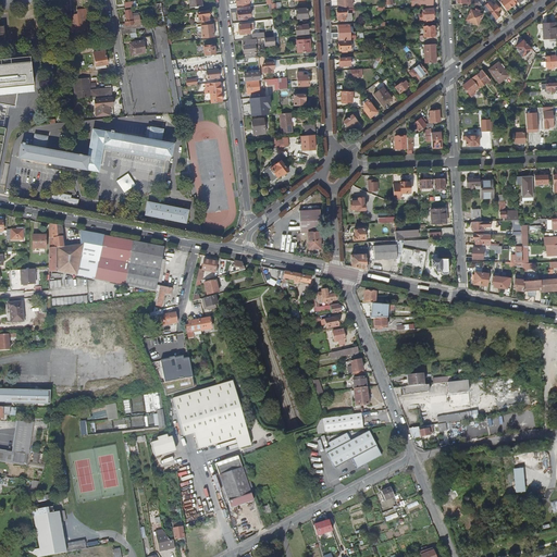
[(479,0),(479,2),(482,7),(485,12),(489,10),(491,14),(489,15),(492,21),(499,14),(497,11),(499,9),(495,3),(494,4),(491,1),(490,2),(490,1),(485,4),(483,1),(483,0),(479,0)]
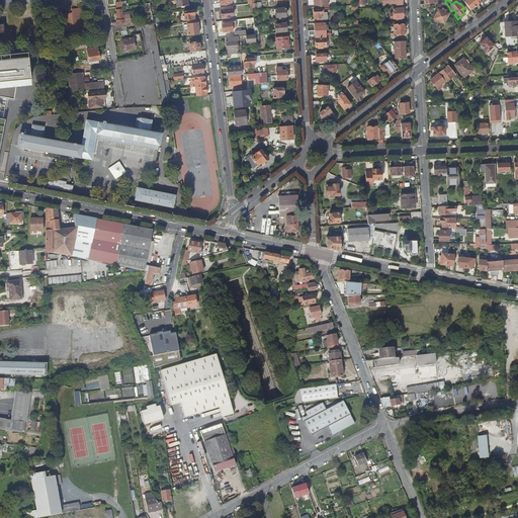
[(213,7),(214,11),(221,11),(221,18),(227,18),(227,16),(229,15),(233,15),(232,9),(232,5),(220,7),(213,7)]
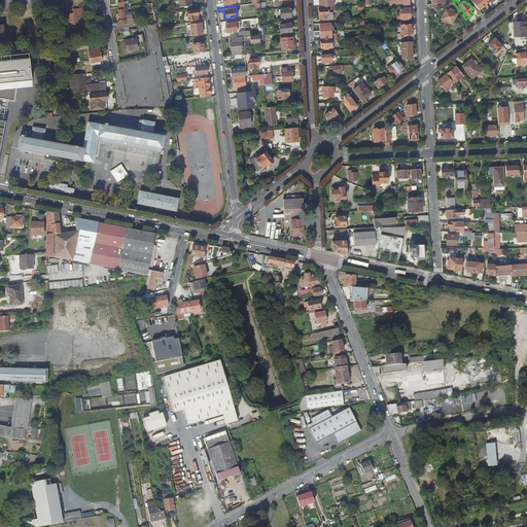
[(415,12),(414,6),(409,7),(409,8),(398,8),(399,12),(395,12),(395,18),(399,18),(399,19),(410,18),(409,12),(415,12)]
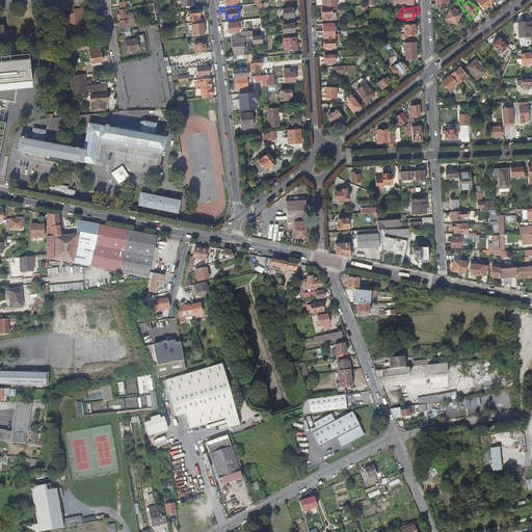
[(293,7),(283,7),(284,17),(293,16),(293,7)]
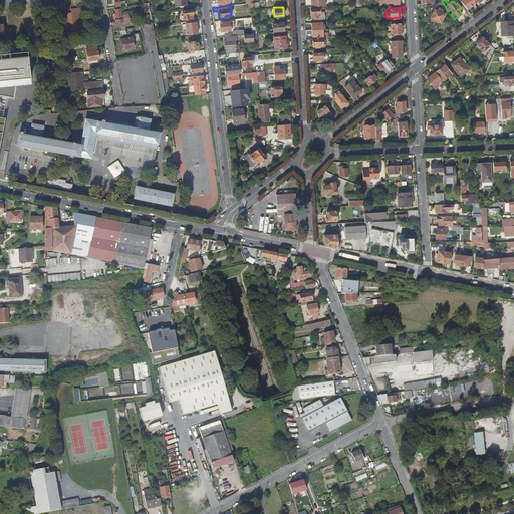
[(71,13),(64,13),(64,30),(81,30),(81,8),(71,8),(71,13)]
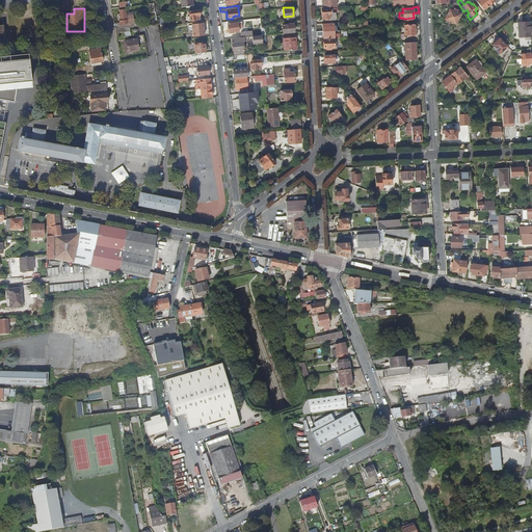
[(336,12),(333,12),(330,12),(330,8),(322,8),(322,19),(329,18),(329,20),(337,19),(336,12)]
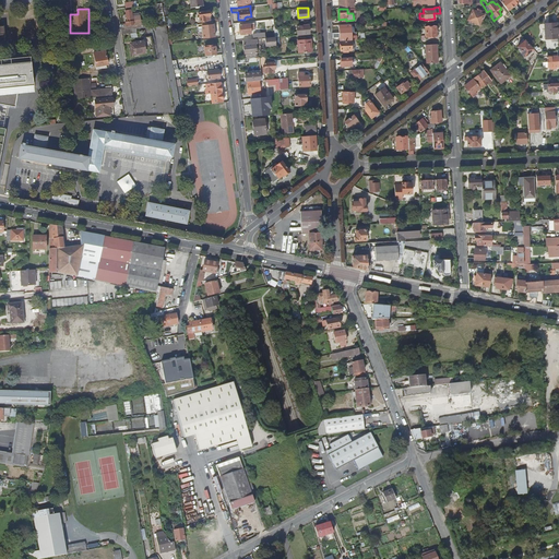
[(478,25),(484,15),(480,14),(483,11),(477,9),(475,12),(472,10),(467,20),(478,25)]
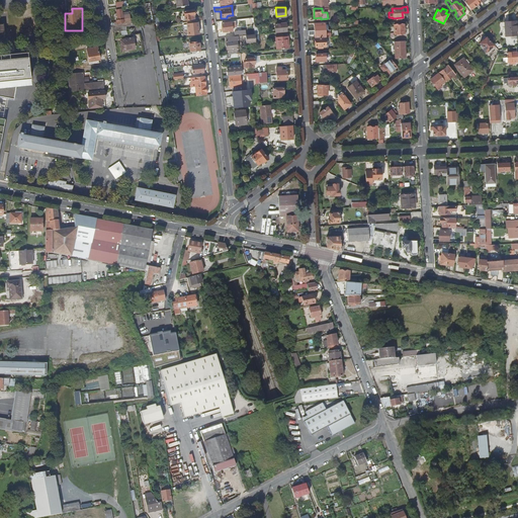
[(125,26),(131,26),(130,23),(131,22),(128,15),(123,15),(122,10),(116,10),(118,21),(117,21),(117,24),(118,24),(119,27),(125,26)]
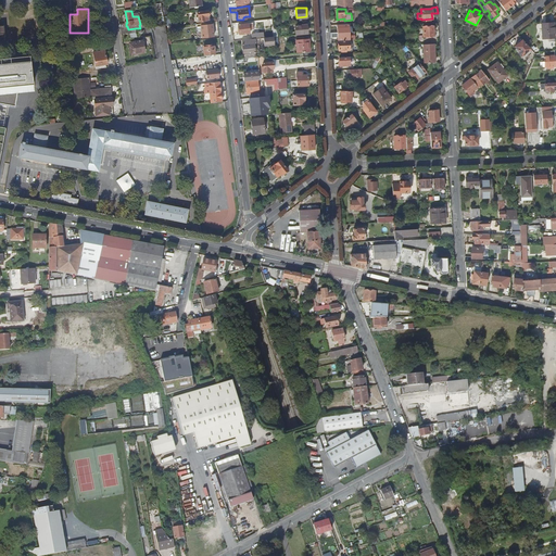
[(200,21),(206,20),(206,16),(209,15),(207,11),(198,12),(200,21)]
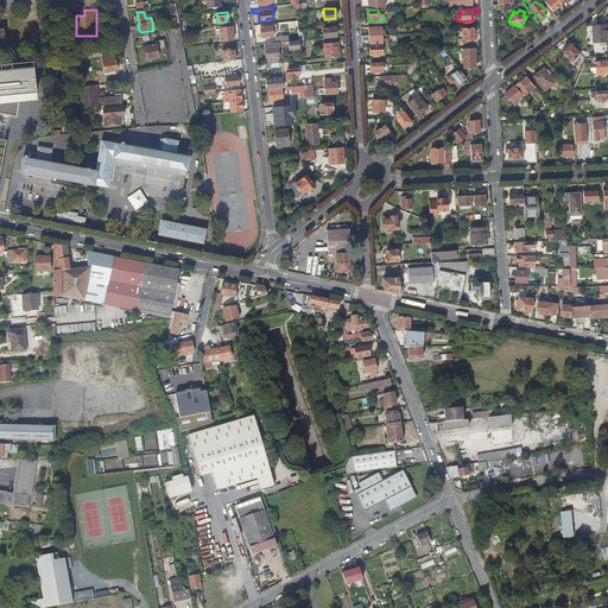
[(272,36),(272,31),(271,25),(260,26),(261,37),(272,36)]
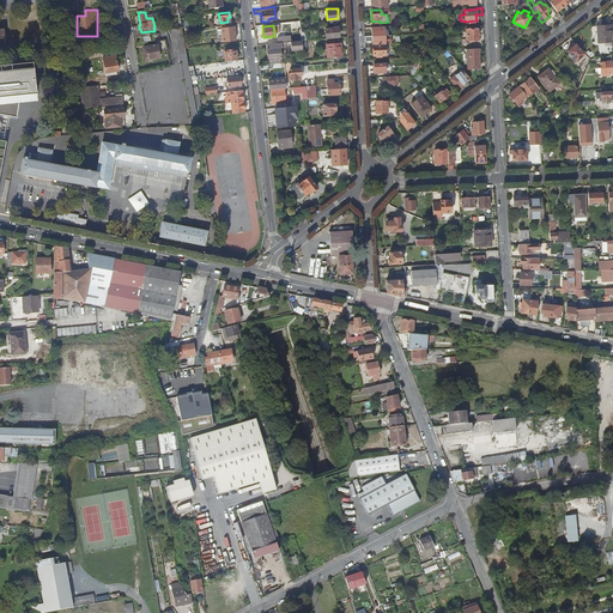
[(611,41),(611,30),(608,30),(608,25),(596,26),(598,41),(611,41)]
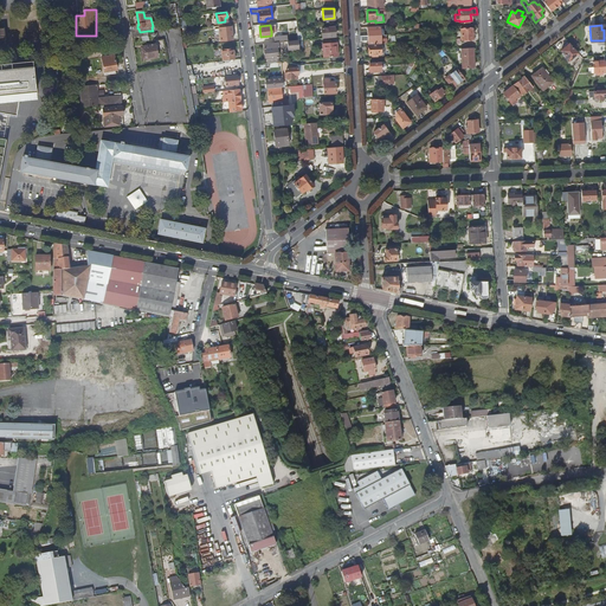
[(322,37),(335,37),(334,26),(321,27),(322,37)]
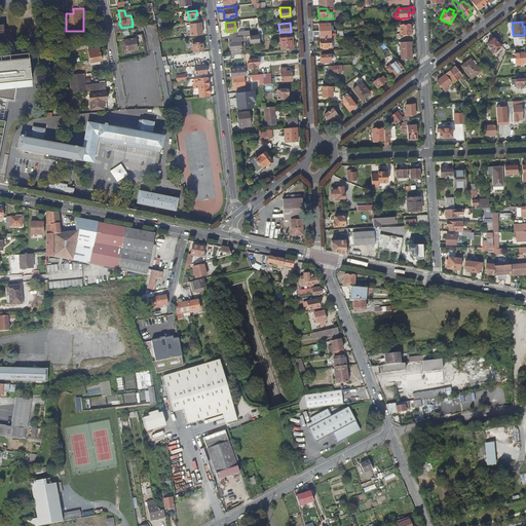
[(318,31),(330,30),(330,23),(318,23),(318,31)]
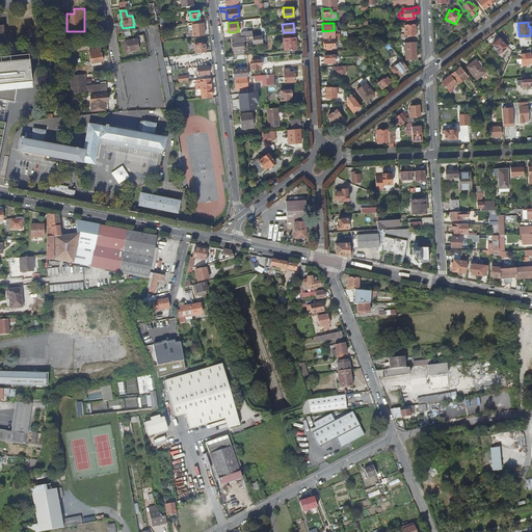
[(203,24),(192,25),(193,37),(204,35),(203,24)]
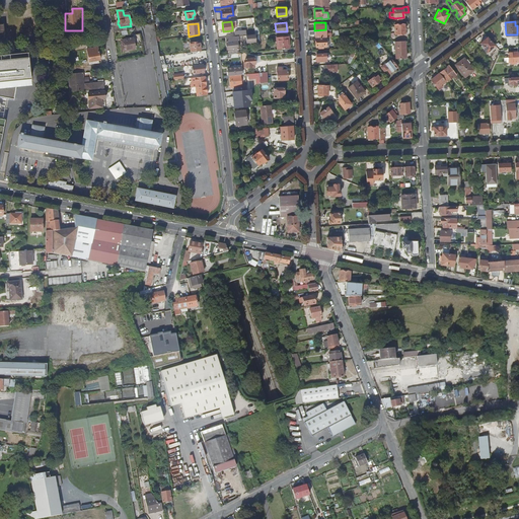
[(403,24),(394,24),(394,33),(404,33),(404,29),(405,29),(405,24),(403,24)]
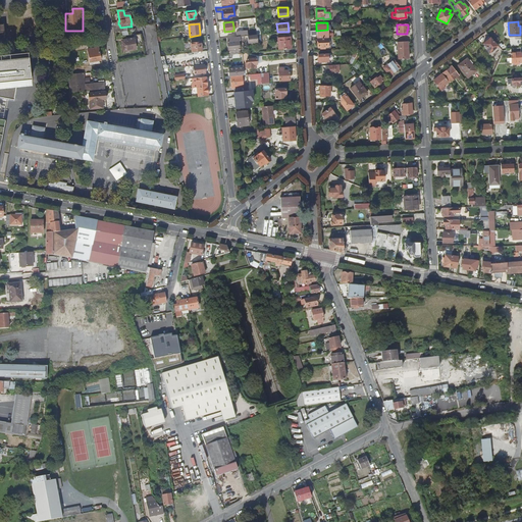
[(317,39),(327,38),(332,38),(332,30),(327,30),(316,31),(310,31),(311,36),(317,35),(317,39)]
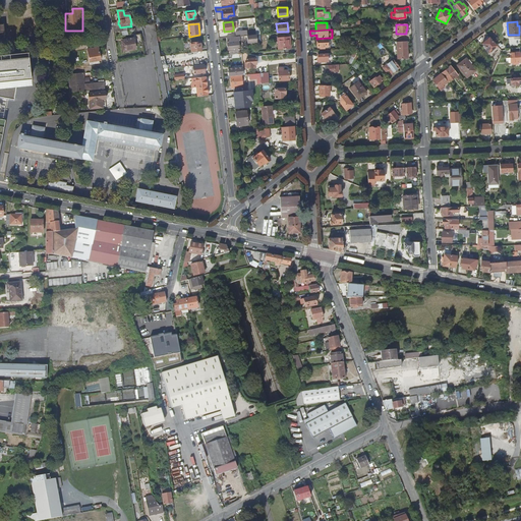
[(256,42),(256,34),(246,35),(247,42),(256,42)]
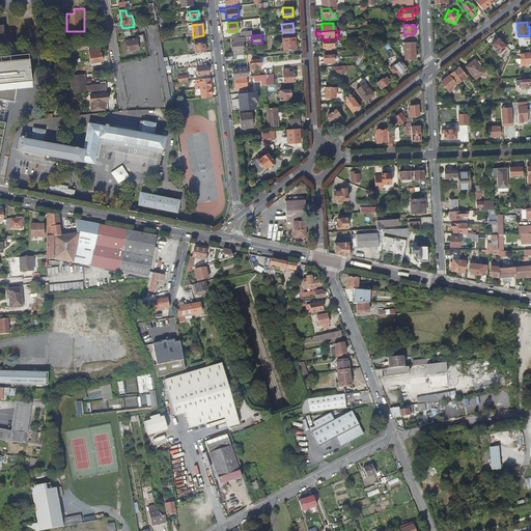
[(233,55),(234,55),(243,55),(243,50),(243,40),(245,40),(249,40),(248,35),(244,36),(240,36),(230,37),(231,51),(233,50),(233,55)]
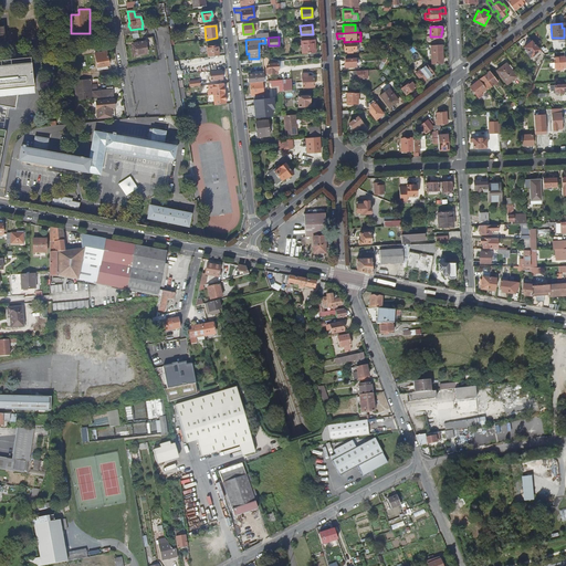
[(154,48),(153,40),(145,41),(145,42),(146,49),(154,48)]
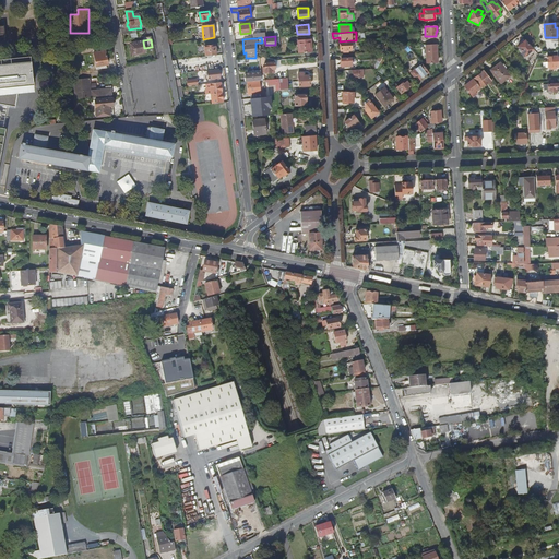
[(300,52),(311,51),(310,39),(300,39),(300,52)]
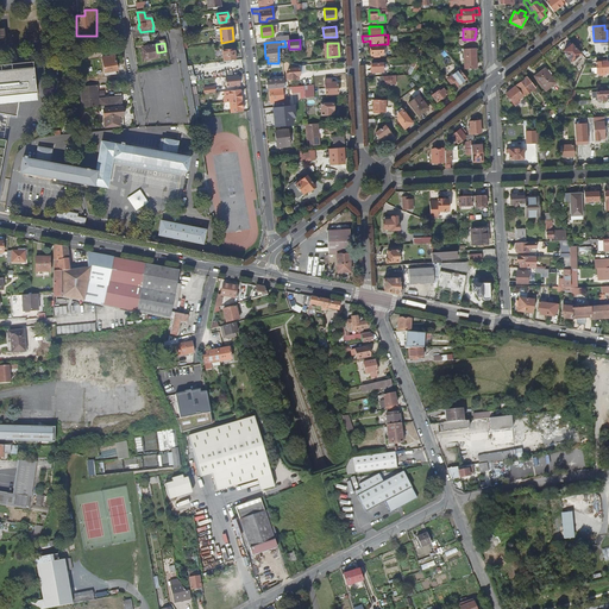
[(577,51),(571,44),(570,43),(567,46),(563,50),(569,57),(567,57),(571,62),(577,57),(573,54),(577,51)]
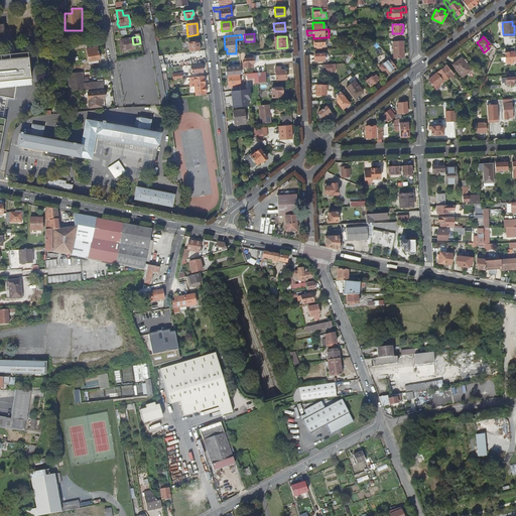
[(324,46),(324,37),(313,38),(313,46),(324,46)]
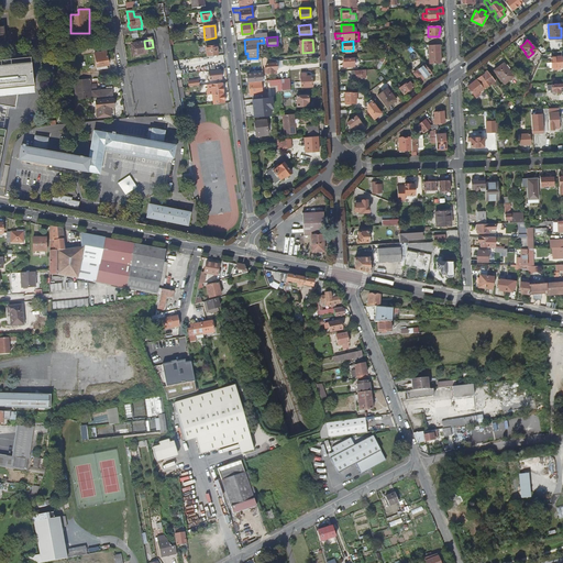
[(144,42),(133,44),(133,50),(132,50),(133,56),(146,54),(145,48),(144,42)]
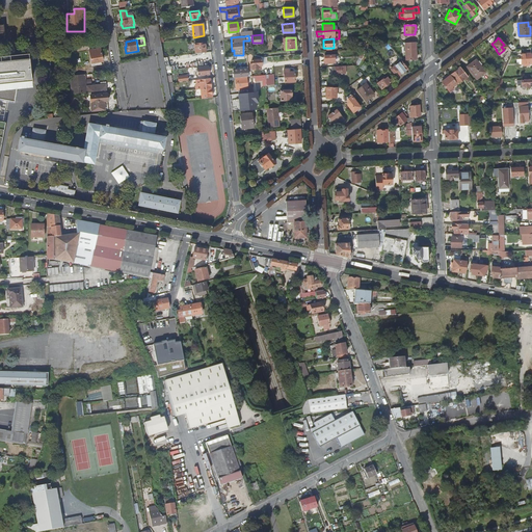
[(415,43),(404,43),(405,59),(416,58),(415,43)]
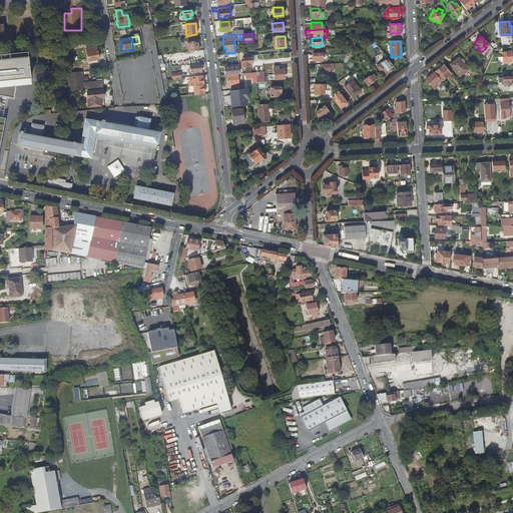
[(188,52),(198,51),(197,42),(187,43),(188,52)]
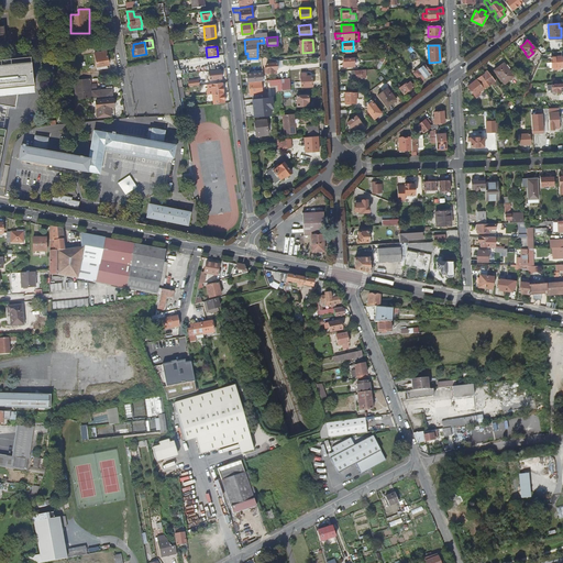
[(106,52),(95,54),(98,69),(108,68),(107,65),(109,65),(106,52)]
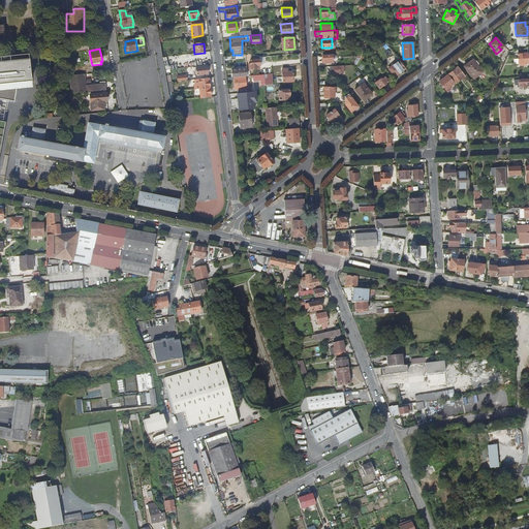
[(528,66),(527,51),(518,52),(518,66),(528,66)]
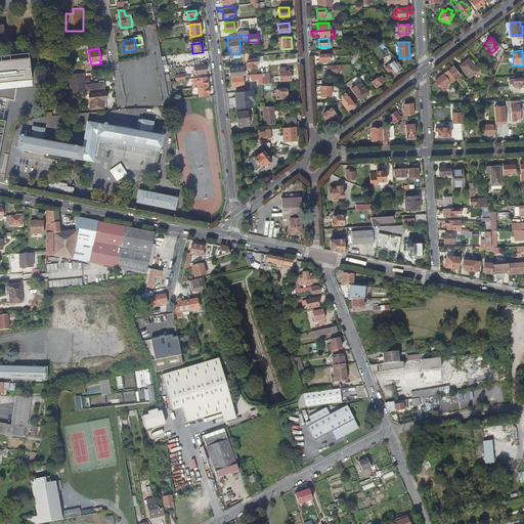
[(322,59),(322,62),(331,61),(331,53),(319,54),(319,59),(320,59),(322,59)]
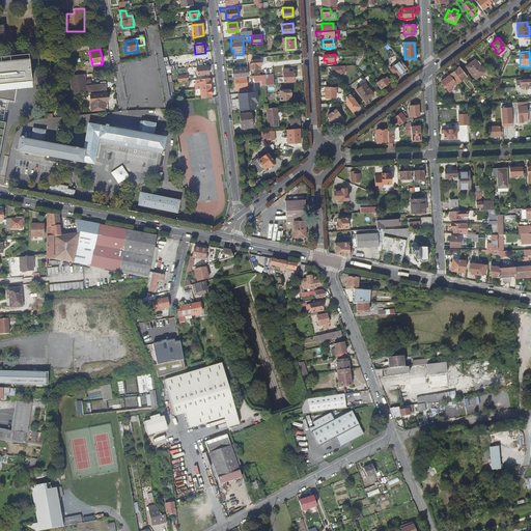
[(0,84),(17,83),(30,82),(28,59),(0,61),(0,84)]
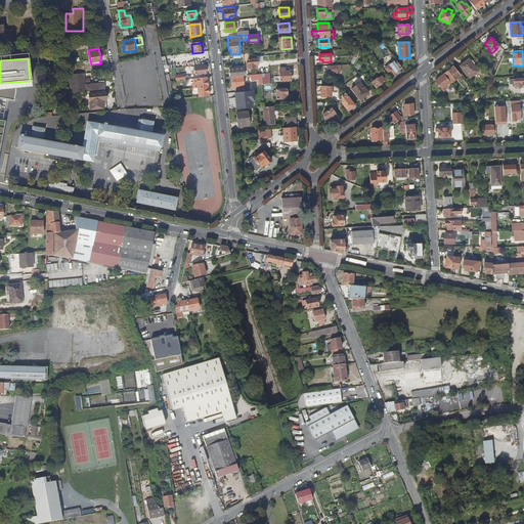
[(248,69),(255,68),(255,64),(256,63),(258,63),(258,58),(247,59),(248,69)]
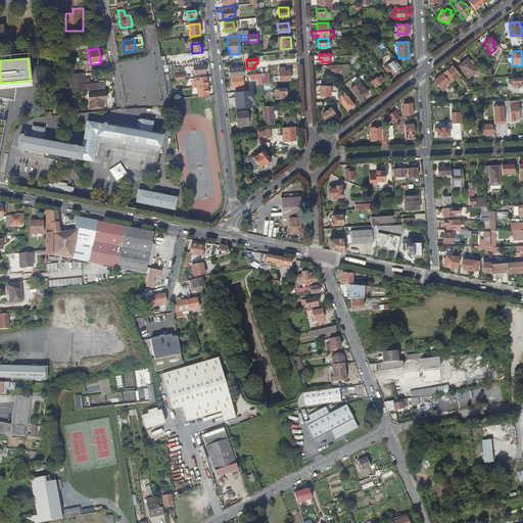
[(476,70),(467,58),(458,65),(467,78),(476,70)]
